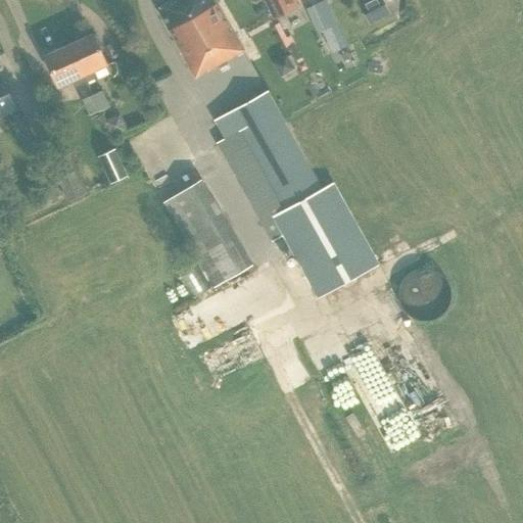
[(243,51),(215,0),(172,0),(157,8),(195,78),(243,51)]
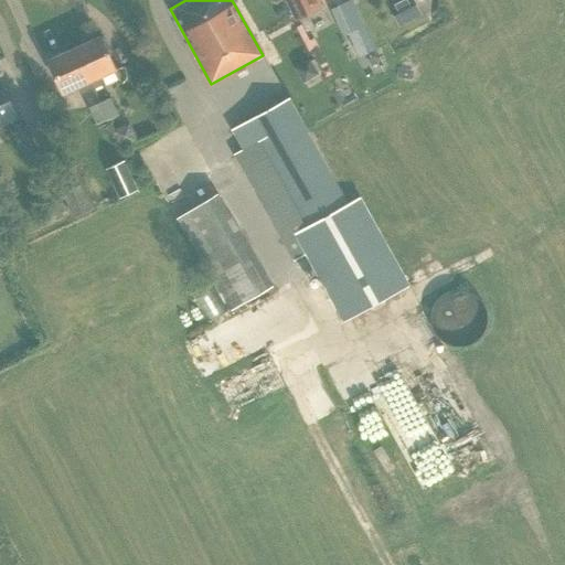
[(321,0),(285,0),(297,22),(323,10),(319,1),(321,0)]
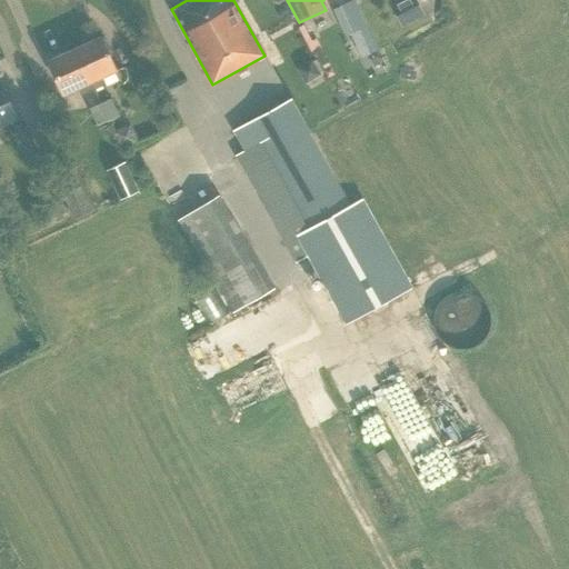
[(101,36),(75,48),(93,89),(105,83),(101,78),(117,70),(101,36)]
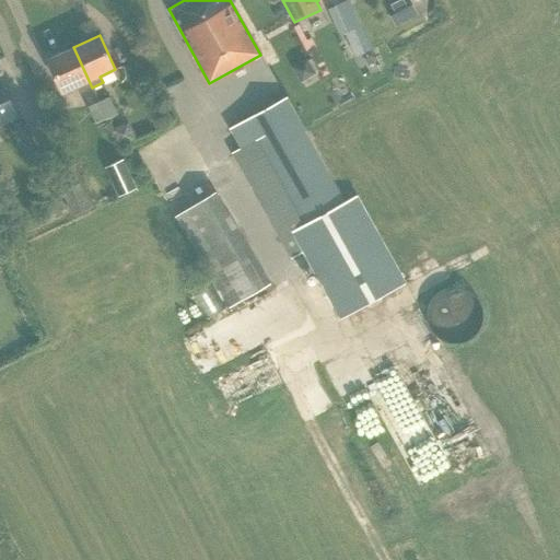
[(82,92),(92,88),(73,47),(48,59),(63,93),(79,86),(82,92)]
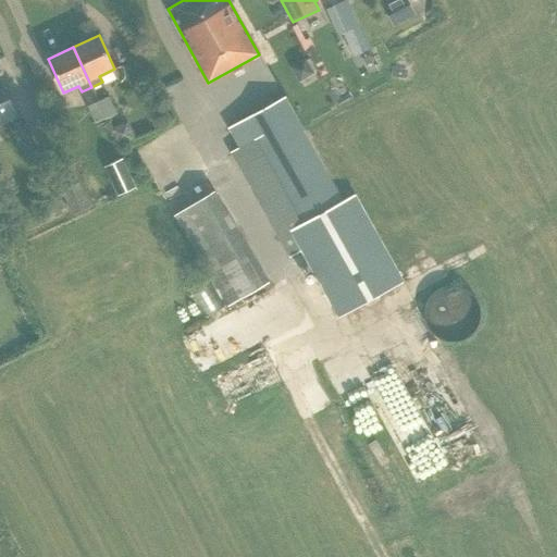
[(0,134),(4,132),(0,124),(17,115),(1,81),(0,81),(0,134)]
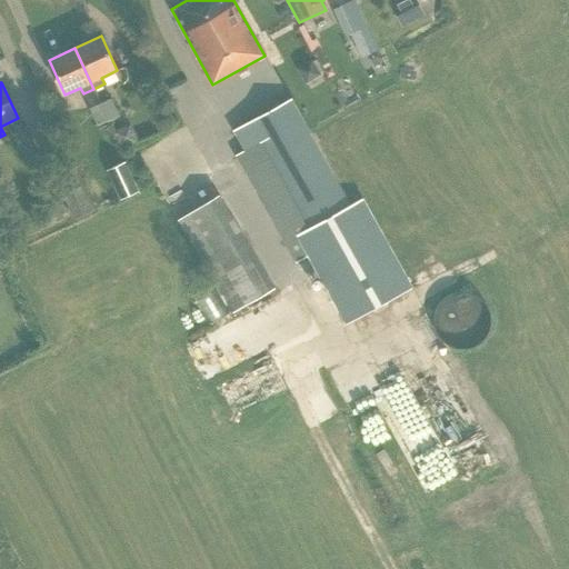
[(120,115),(112,97),(100,102),(109,120),(120,115)]
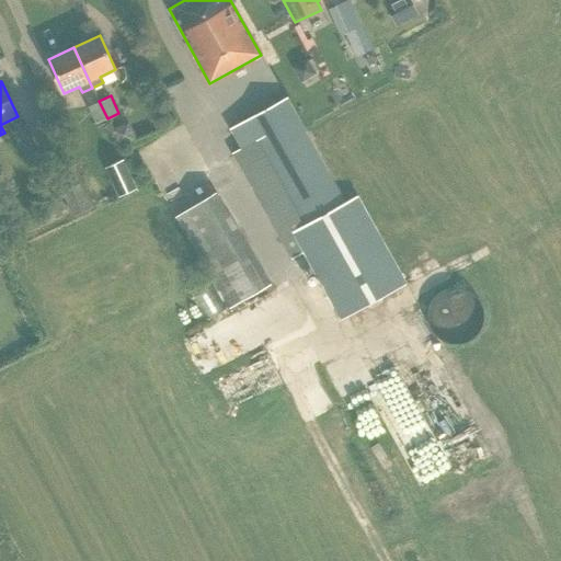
[(341,318),(405,283),(358,197),(346,204),(286,99),(231,130),(242,148),(235,152),(284,239),(294,233),(341,318)]
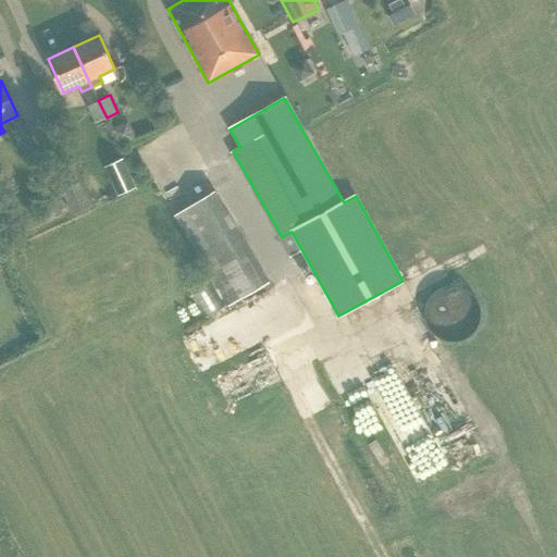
[(96,123),(107,118),(98,100),(87,106),(96,123)]
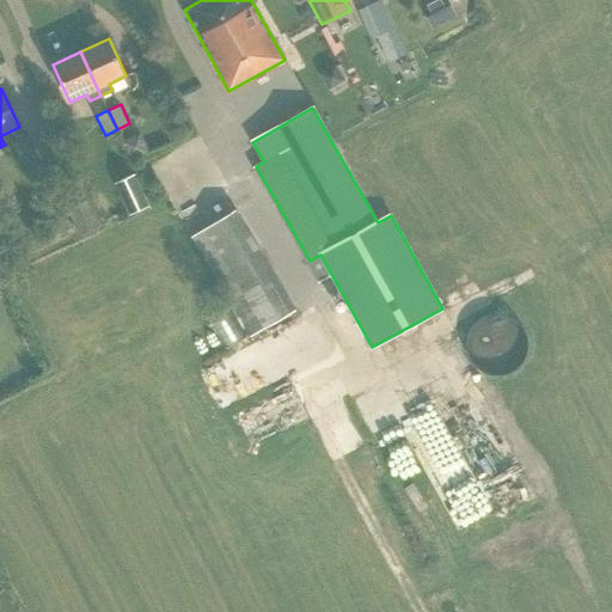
[(147,206),(133,176),(114,184),(128,214),(147,206)]
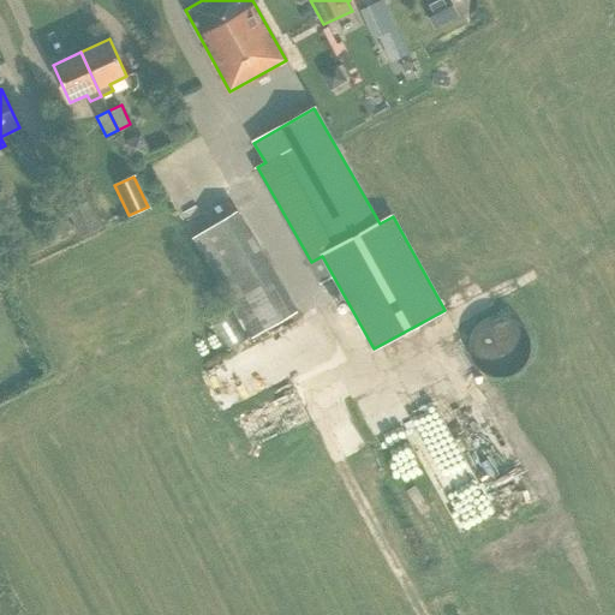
[(298,311),(238,210),(192,238),(251,339),(298,311)]
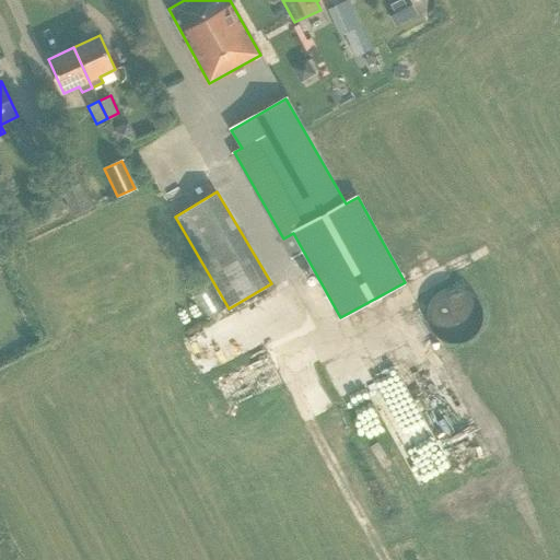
[(429,310),(428,314),(428,319),(429,324),(431,329),(433,333),(436,337),(441,340),(445,342),(450,343),(455,345),(461,343),(465,342),(469,340),(474,338),(477,335),(480,330),(482,326),(483,321),(483,316),(483,311),(482,306),(479,302),(477,298),(473,294),(469,292),(464,290),(459,289),(454,289),(450,289),(444,291),(440,293),(436,296),(433,301),(431,304),(429,310)]
